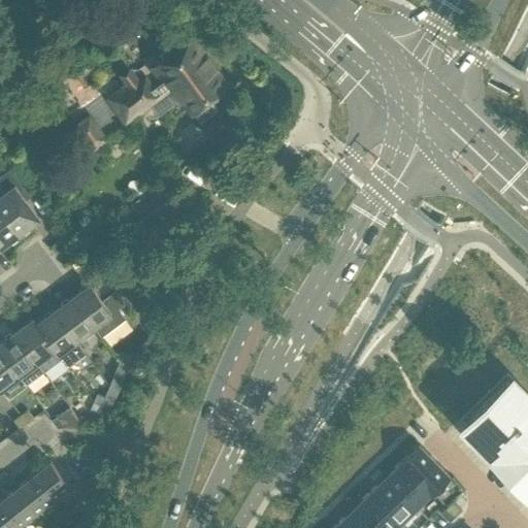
[(175,87),(210,61),(193,38),(187,42),(182,35),(180,35),(173,26),(151,42),(158,52),(130,71),(130,72),(122,78),(124,80),(121,83),(124,87),(108,99),(126,123),(151,104),(152,105),(175,88),(175,87)]
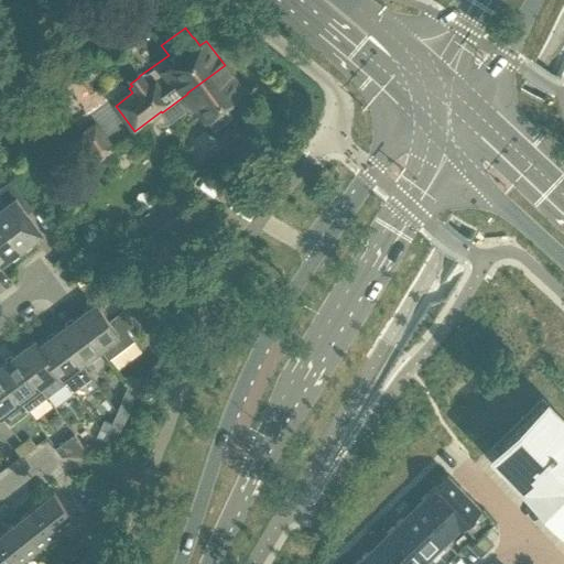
[(187,94),(162,112),(169,121),(194,102),(205,117),(206,117),(214,129),(232,116),(224,104),(243,90),(225,65),(187,93),(187,94)]
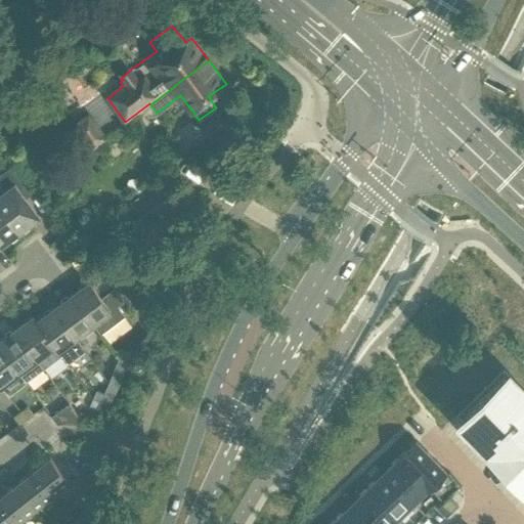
[(0,95),(13,86),(2,71),(0,72),(0,95)]
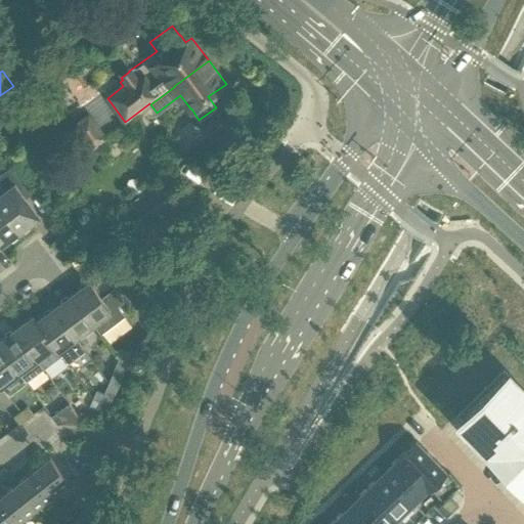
[(0,193),(0,206),(19,232),(40,217),(23,193),(32,187),(15,165),(0,175),(0,179),(7,189),(0,193)]
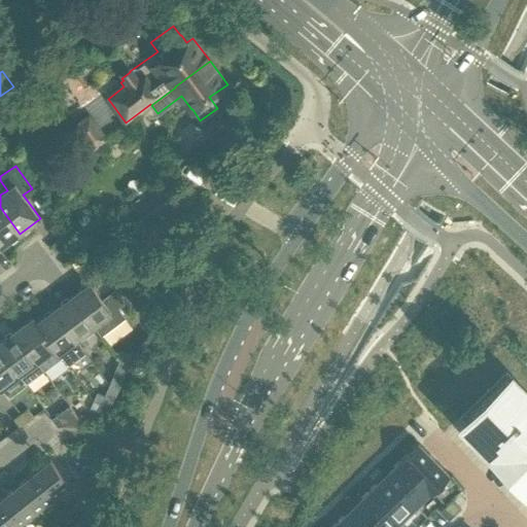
[(135,222),(146,236),(180,209),(170,196),(165,200),(153,186),(131,204),(142,217),(135,222)]
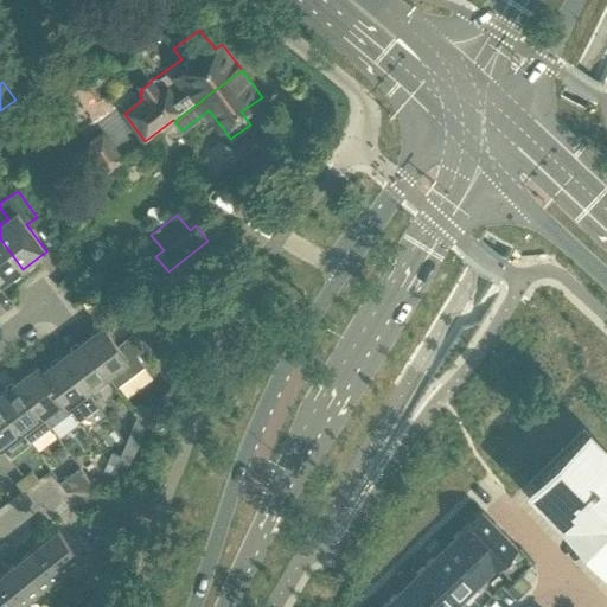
[(0,285),(23,269),(0,238),(0,285)]
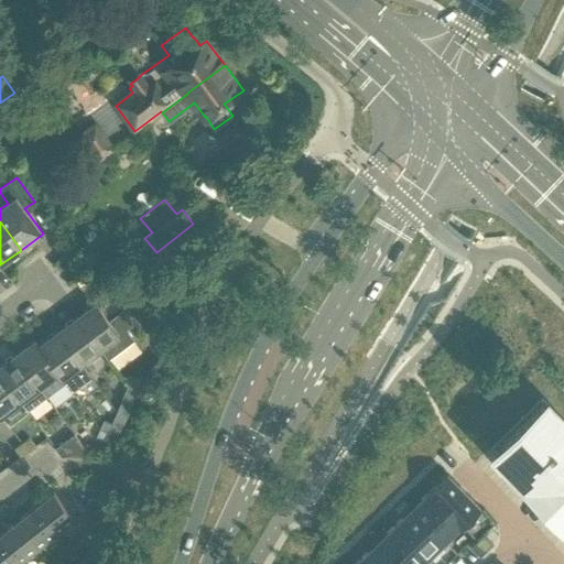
[(96,303),(77,318),(100,349),(101,349),(109,360),(136,340),(127,329),(134,325),(123,311),(109,321),(96,303)]
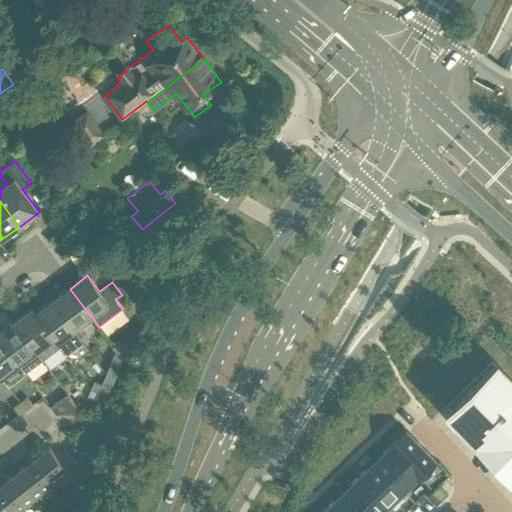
[(53,301),(52,301),(74,330),(91,317),(70,289),(53,301)]
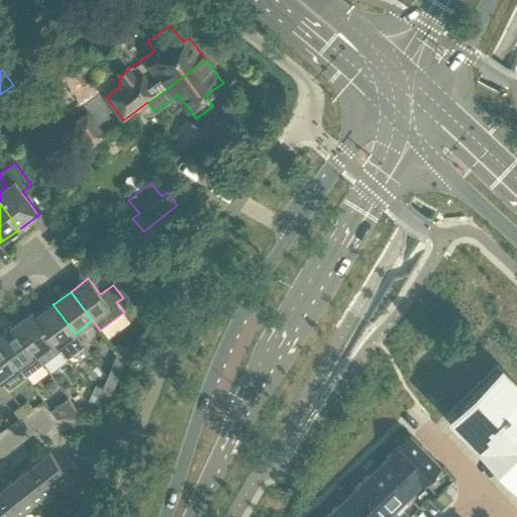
[(53,304),(36,317),(35,317),(54,341),(57,346),(60,350),(67,358),(84,345),(75,333),(53,304)]
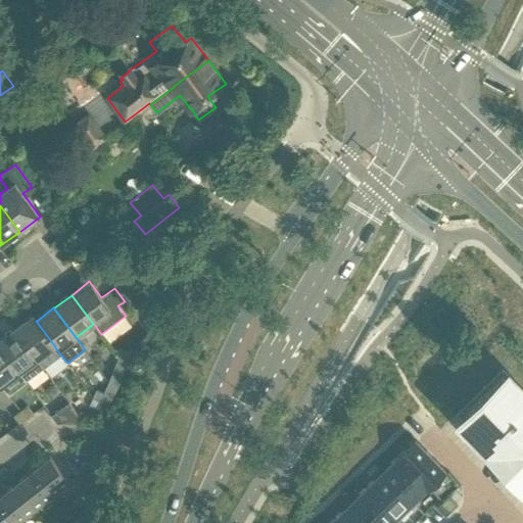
[(33,316),(14,329),(37,359),(43,368),(60,354),(57,350),(54,345),(36,321),(37,321),(33,316)]
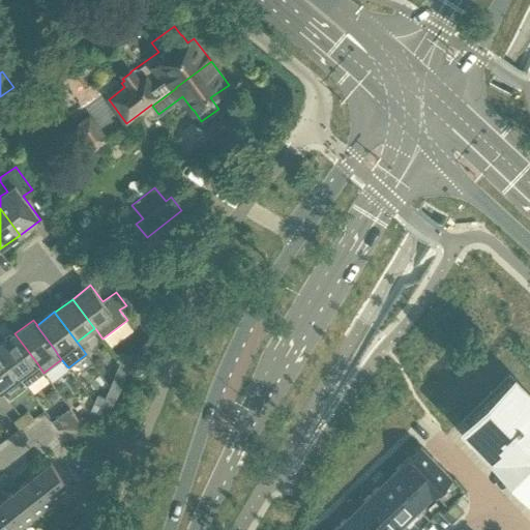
[(27,385),(43,373),(37,363),(15,333),(0,344),(0,351),(20,377),(20,376),(27,385)]
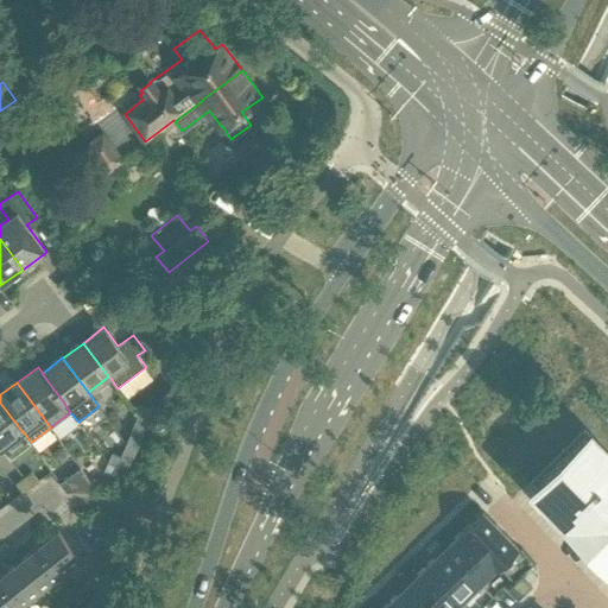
[(0,445),(8,458),(31,442),(23,431),(23,432),(0,403),(0,445)]
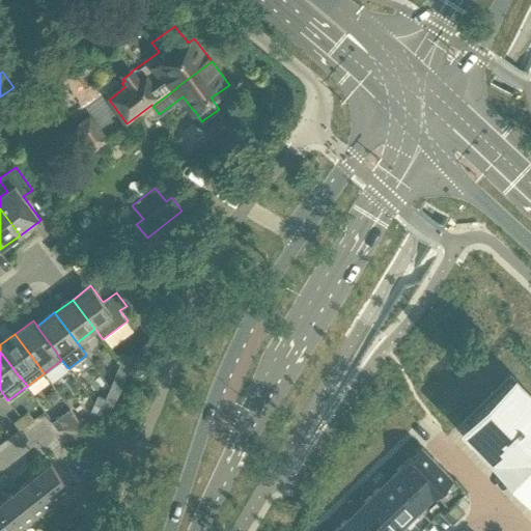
[(121,363),(131,366),(134,358),(124,355),(121,363)]
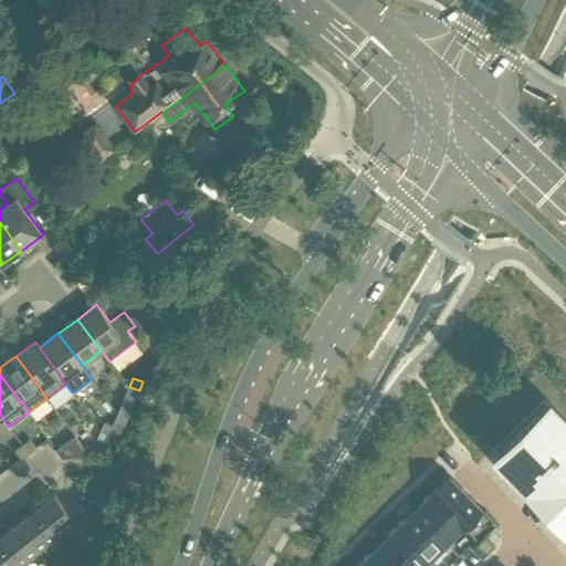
[(565,391),(559,385),(543,399),(493,449),(565,523),(565,391)]
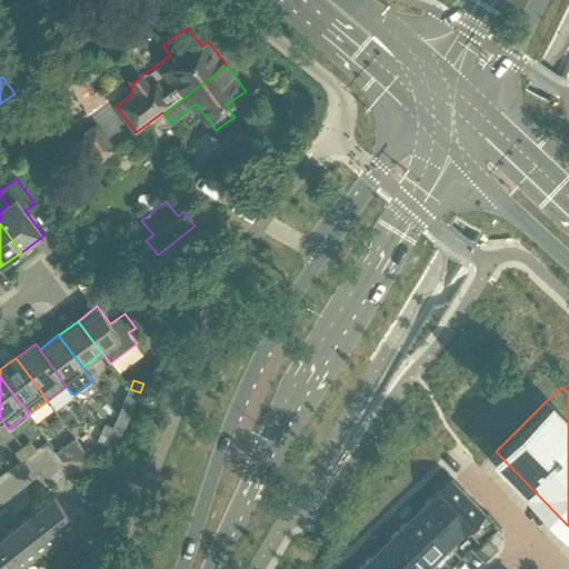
[(126,426),(131,415),(140,392),(130,389),(122,406),(118,416),(126,426)]
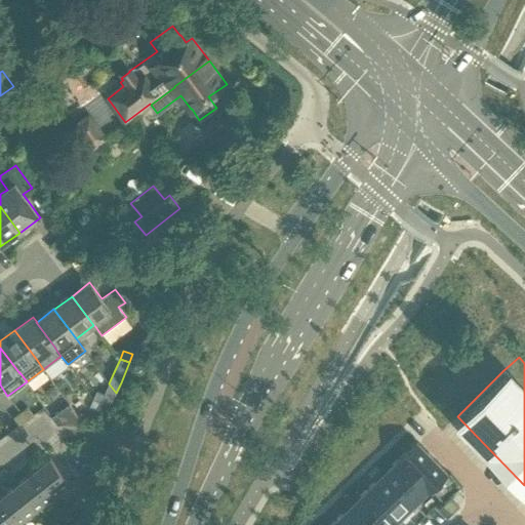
[(96,391),(93,399),(99,402),(110,407),(114,398),(96,391)]
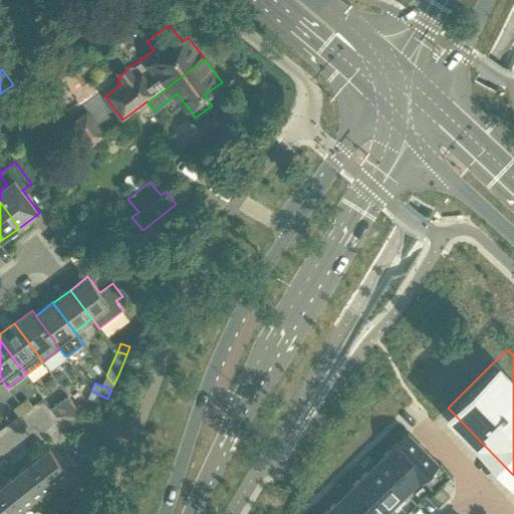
[(97,394),(94,402),(104,406),(107,399),(97,394)]
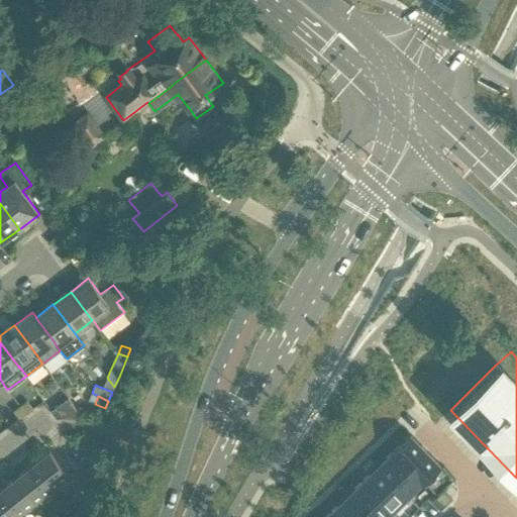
[(52,411),(57,418),(80,413),(69,398),(52,411)]
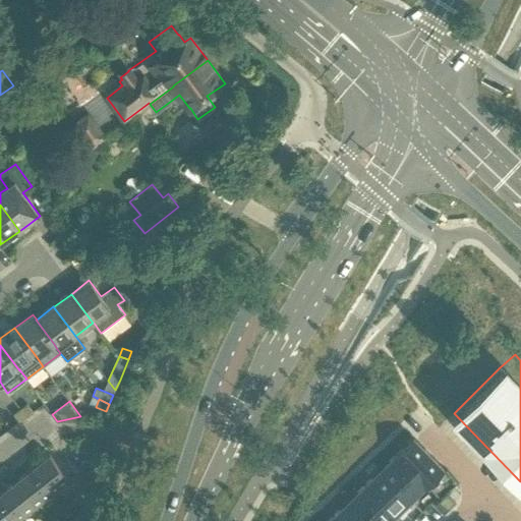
[(20,409),(26,417),(34,412),(27,404),(20,409)]
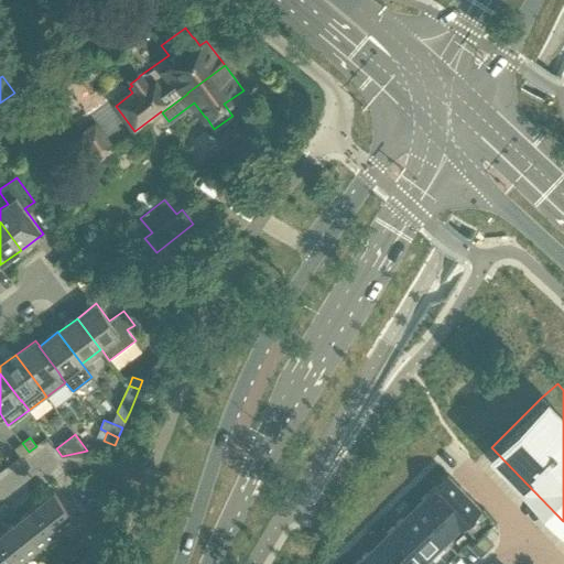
[(21,457),(29,452),(22,443),(15,448),(21,457)]
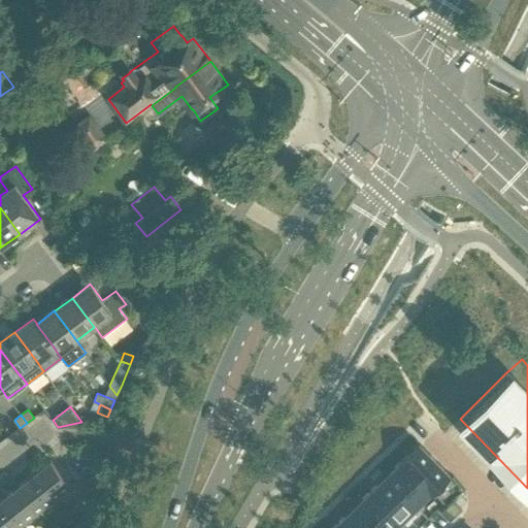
[(419,443),(402,460),(431,490),(430,490),(433,494),(452,476),(419,443)]
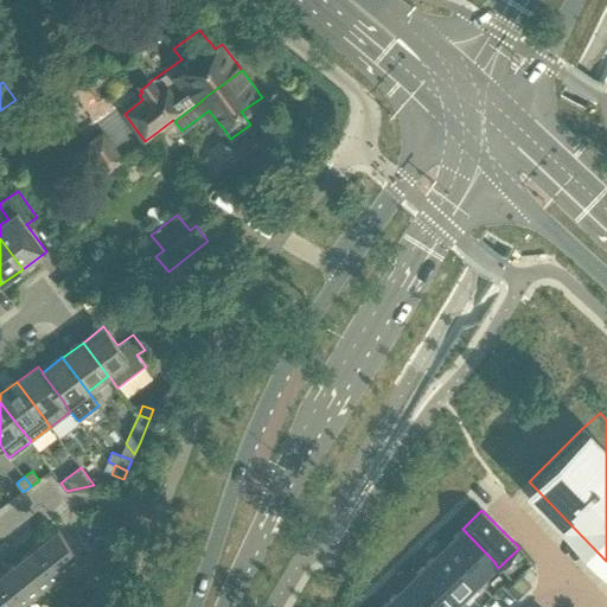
[(38,545),(62,576),(83,560),(59,529),(38,545)]
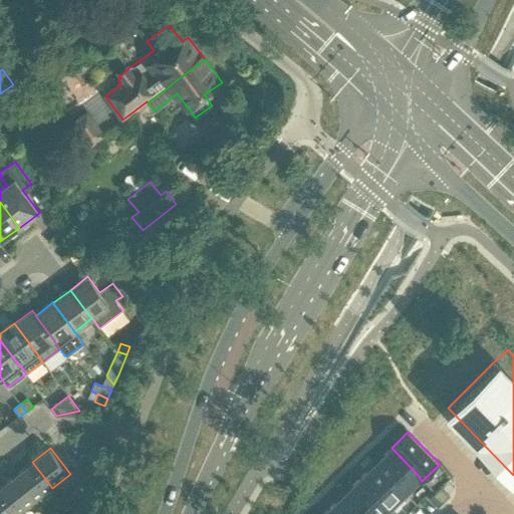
[(392,448),(375,463),(404,492),(405,491),(419,477),(420,477),(392,448)]
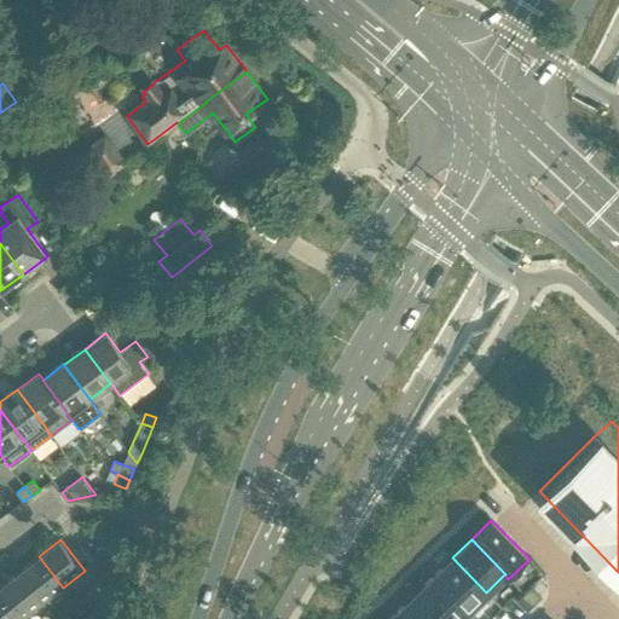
[(42,603),(63,588),(39,556),(18,572),(42,603)]
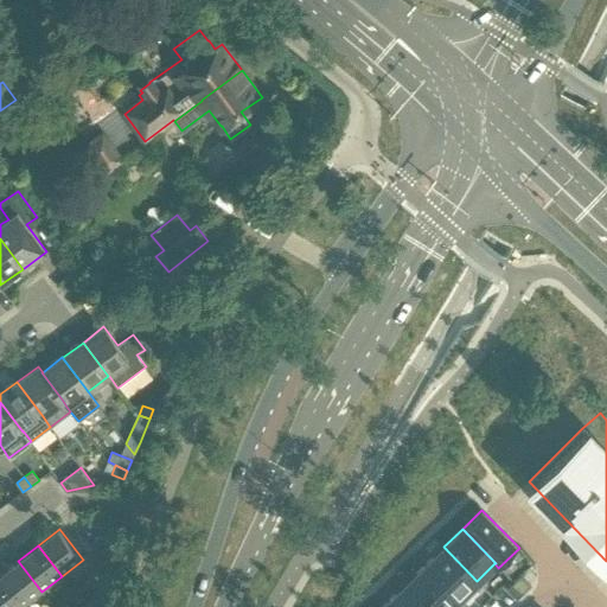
[(443,547),(426,564),(459,599),(458,599),(462,604),(483,583),(478,580),(477,581),(443,547)]
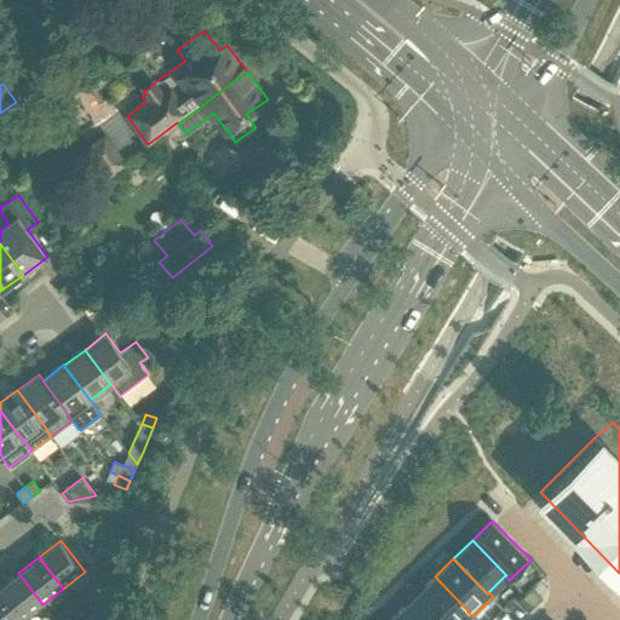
[(0,587),(0,592),(21,619),(23,619),(42,604),(18,573),(0,587)]
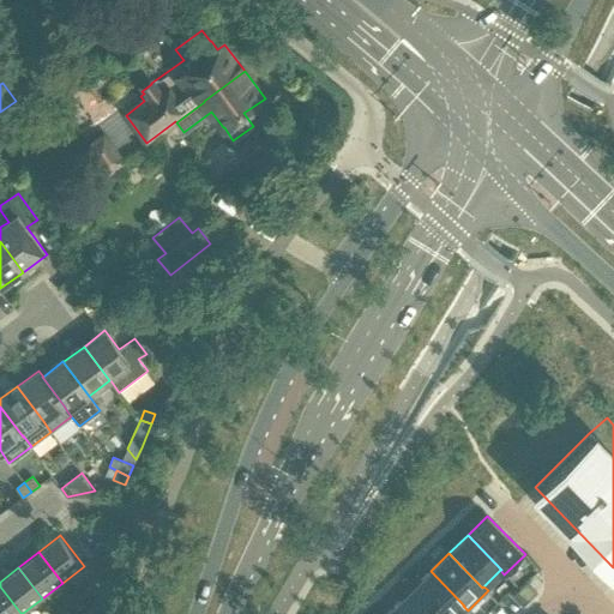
[(431,571),(411,589),(437,613),(455,613),(463,606),(464,606),(431,571)]
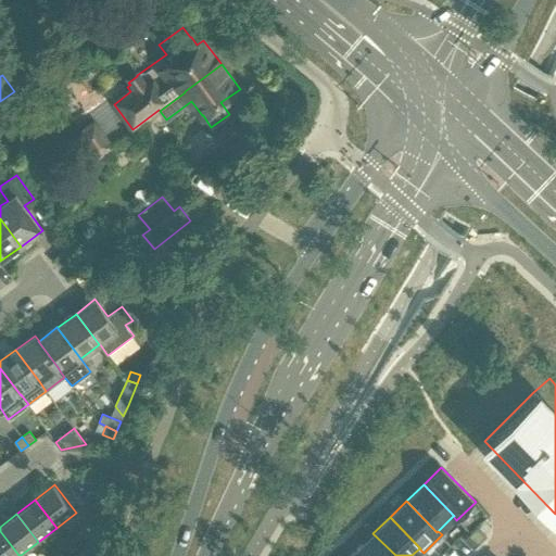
[(477,527),(470,532),(479,542),(485,535),(477,527)]
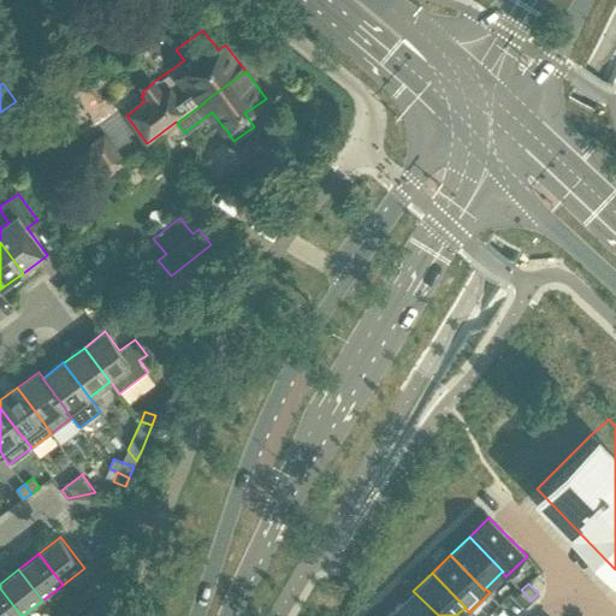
[(0,615),(21,615),(0,588),(0,615)]
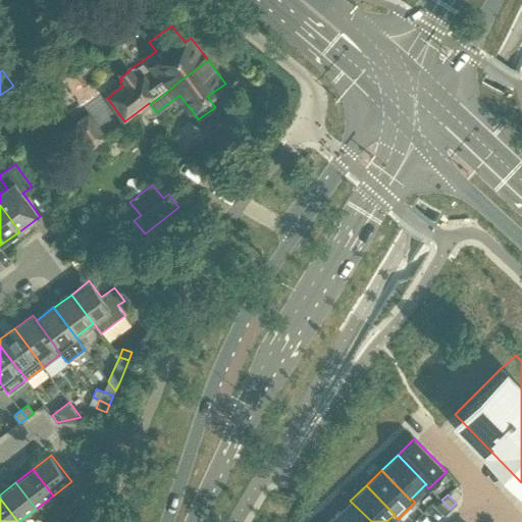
[(441,500),(435,506),(445,514),(450,509),(441,500)]
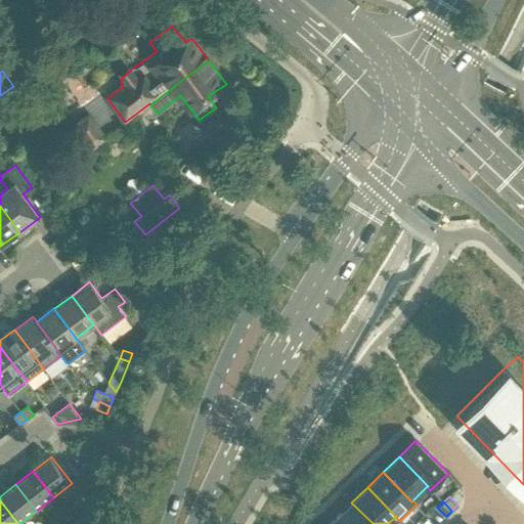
[(373,523),(351,503),(336,518),(341,523),(373,523)]
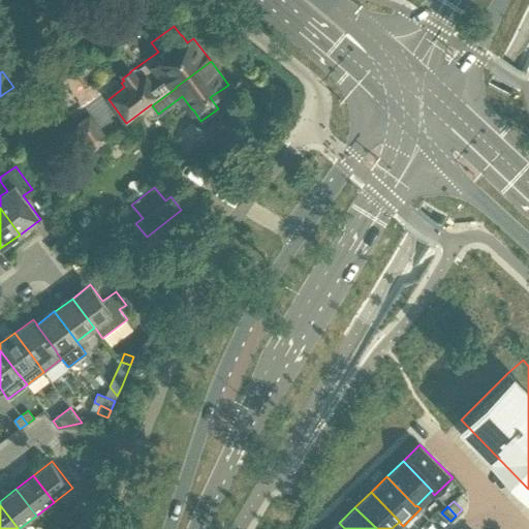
[(74,528),(87,528),(90,527),(85,520),(74,528)]
